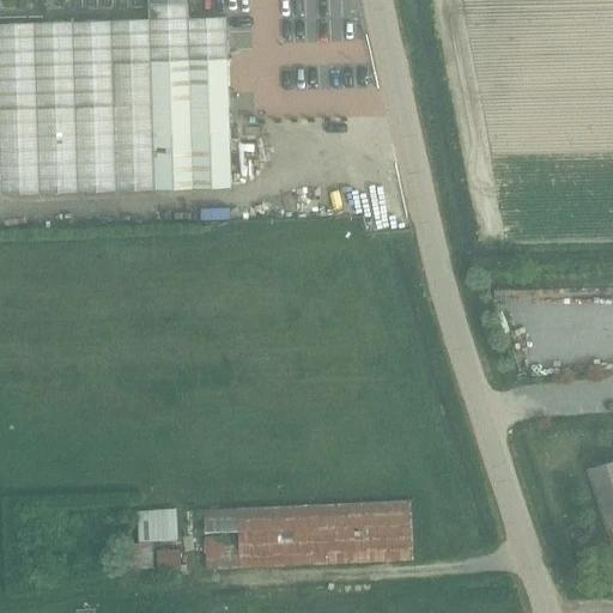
[(0,192),(234,187),(229,17),(187,18),(187,4),(150,4),(150,18),(0,22),(0,192)]
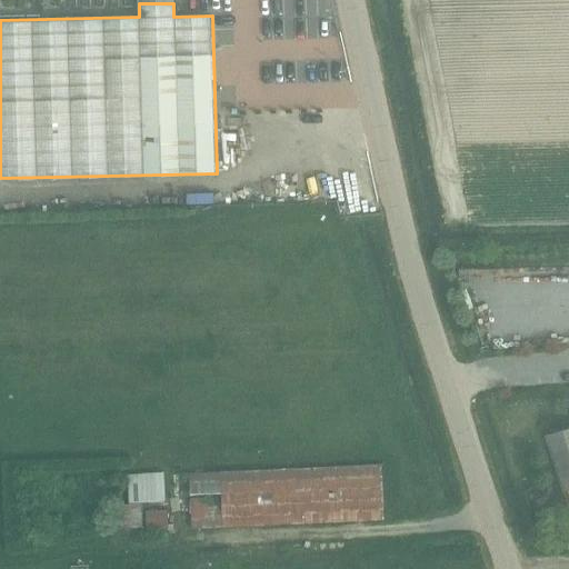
[(568,428),(545,436),(562,492),(568,489),(568,428)]
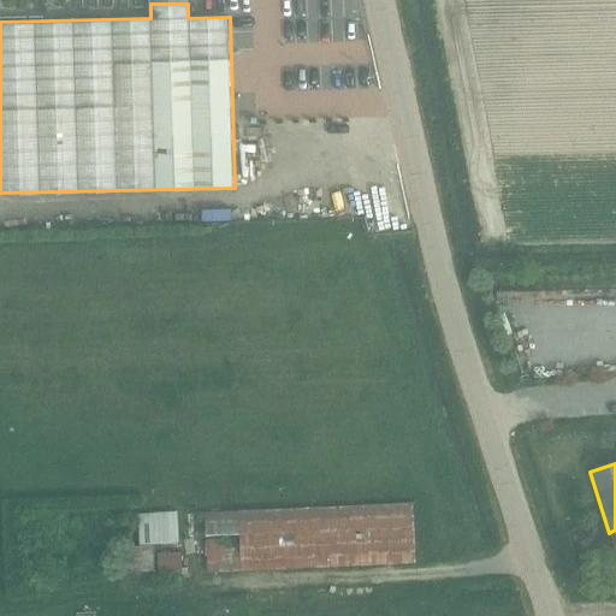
[(207,572),(413,564),(410,505),(203,513),(205,535),(237,534),(238,548),(229,548),(229,539),(206,540),(207,572)]
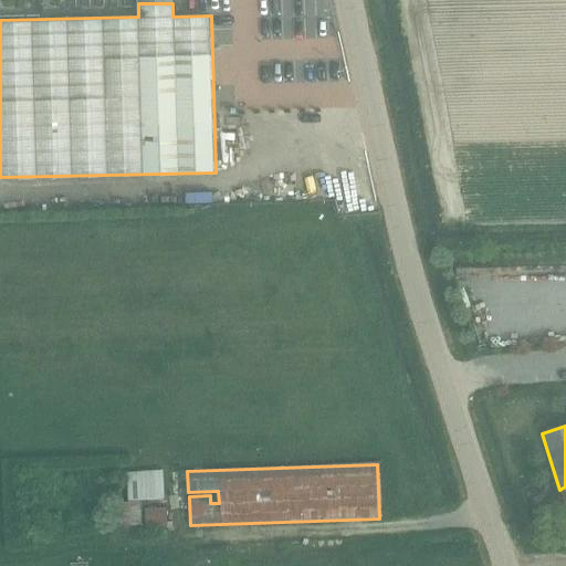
[(140,500),(161,499),(161,472),(127,473),(127,500),(106,501),(107,528),(142,527),(140,500)]
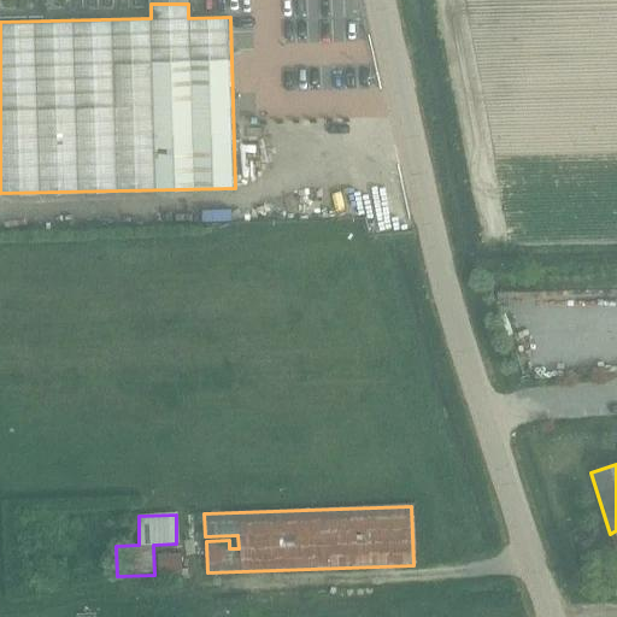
[(157,575),(180,574),(178,553),(157,554),(157,575)]
